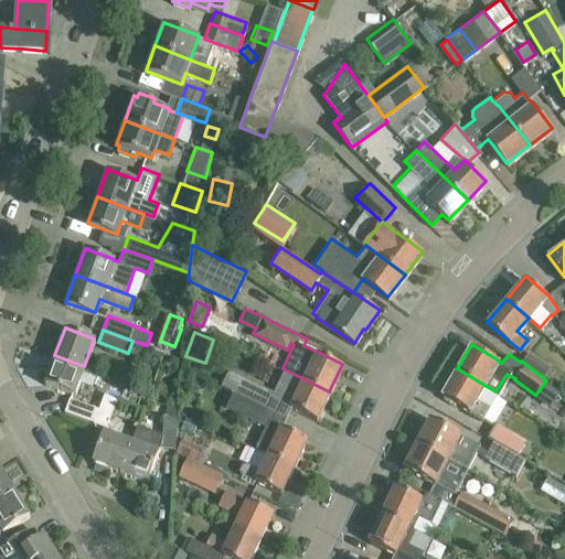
[(521,361),(543,377),(551,366),(529,351),(521,361)]
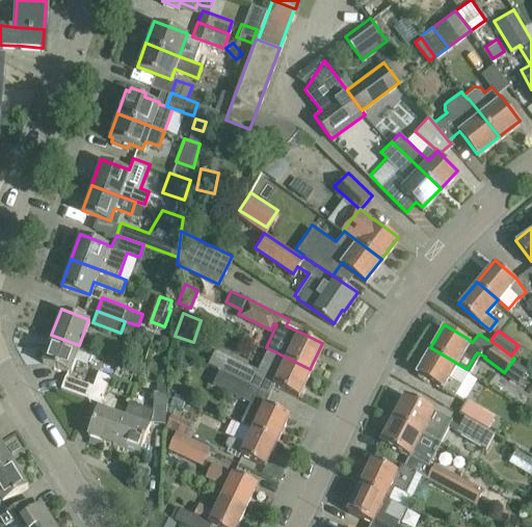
[(79,345),(51,335),(43,360),(70,370),(75,358),(86,362),(90,350),(79,345)]
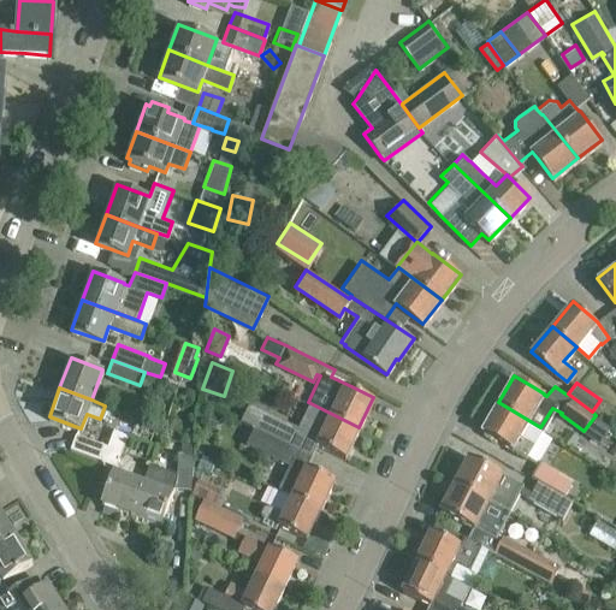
[(359,427),(308,402),(296,426),(306,430),(302,436),(324,445),(345,456),(359,427)]
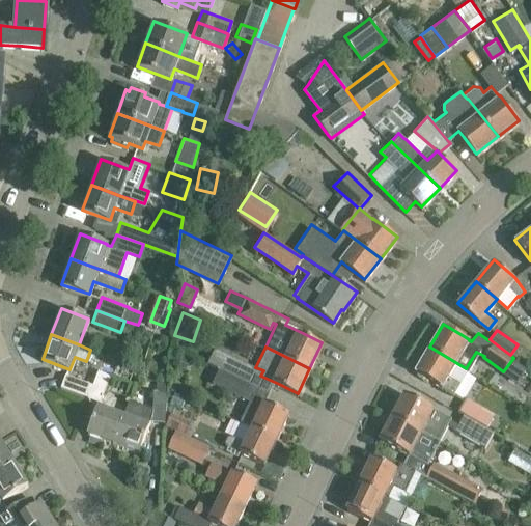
[(455,362),(429,347),(415,370),(432,381),(452,392),(459,381),(466,368),(455,362)]
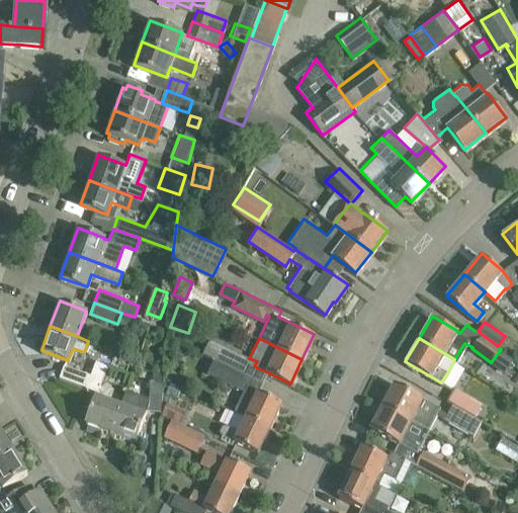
[(209,339),(203,352),(242,370),(248,357),(209,339)]
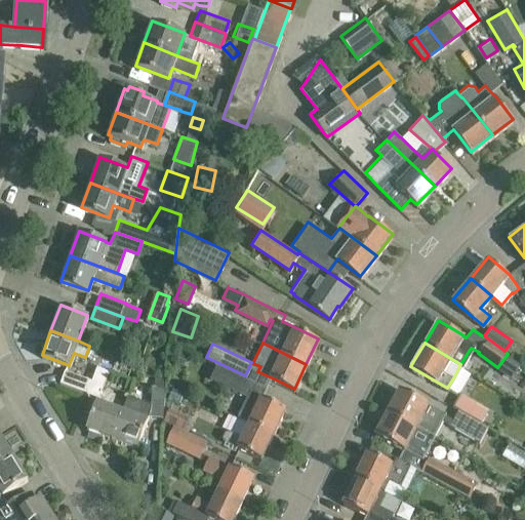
[(209,377),(243,394),(250,380),(244,376),(245,375),(206,357),(205,358),(216,363),(209,377)]
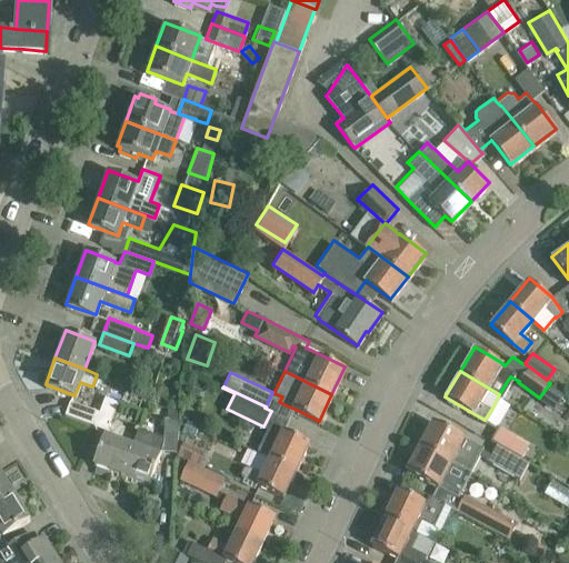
[(103,393),(98,409),(92,422),(107,428),(117,399),(103,393)]
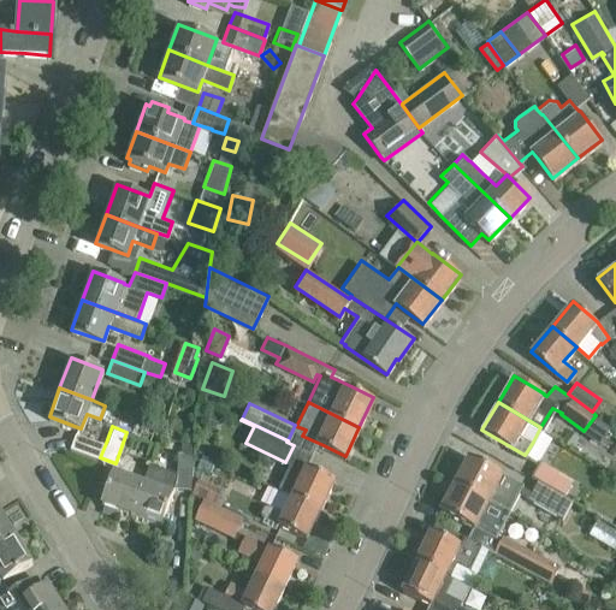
[(100,457),(106,443),(76,432),(70,446),(100,457)]
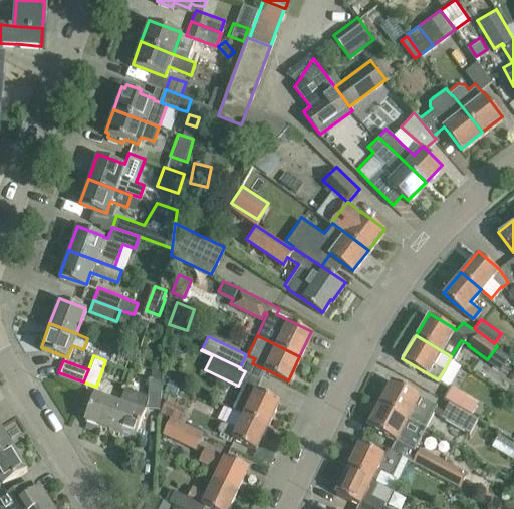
[(119,401),(109,428),(134,437),(141,418),(147,400),(147,407),(160,408),(162,378),(160,378),(161,368),(152,367),(151,378),(149,377),(148,395),(124,387),(119,401)]
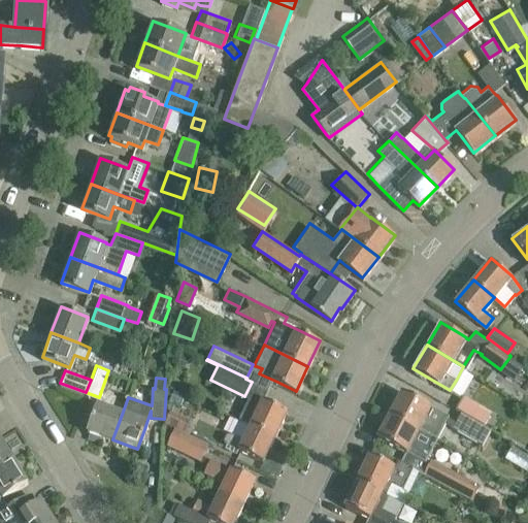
[(402,390),(390,413),(436,436),(448,416),(430,406),(430,404),(402,390)]
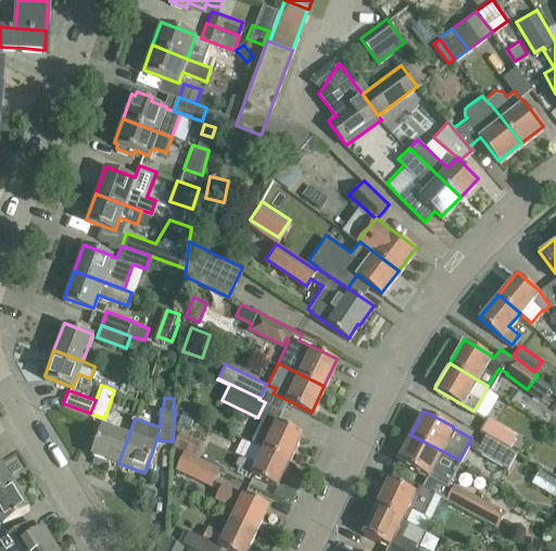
[(251,439),(289,459),(302,431),(263,413),(251,439)]
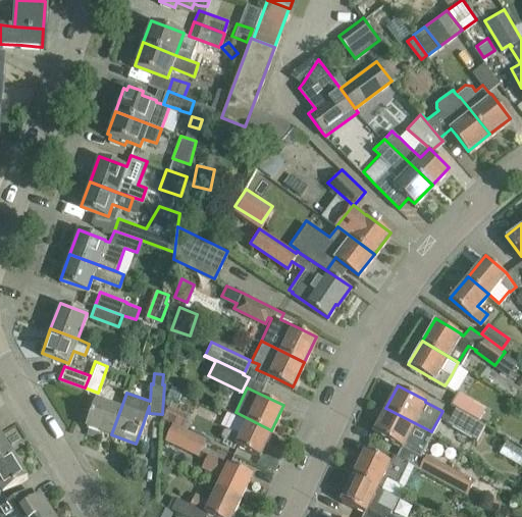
[(455,406),(478,418),(485,405),(458,390),(450,403),(455,406)]
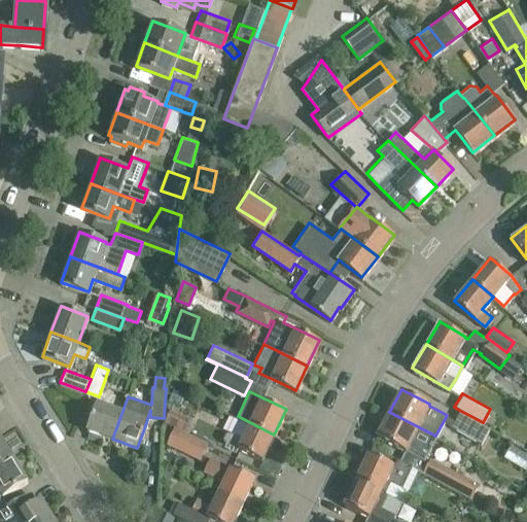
[(112,439),(123,411),(97,402),(94,410),(88,429),(112,439)]
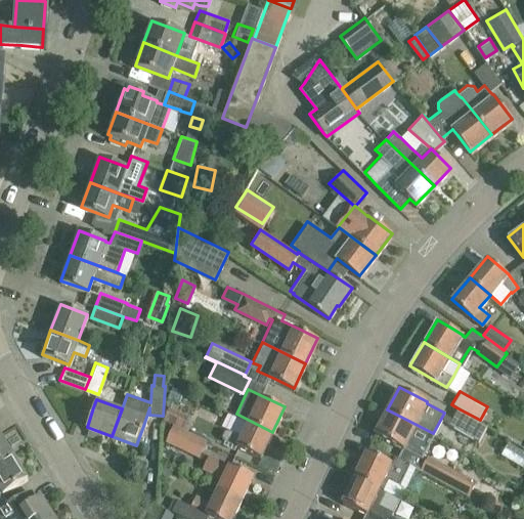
[(169,404),(163,418),(181,426),(187,414),(169,404)]
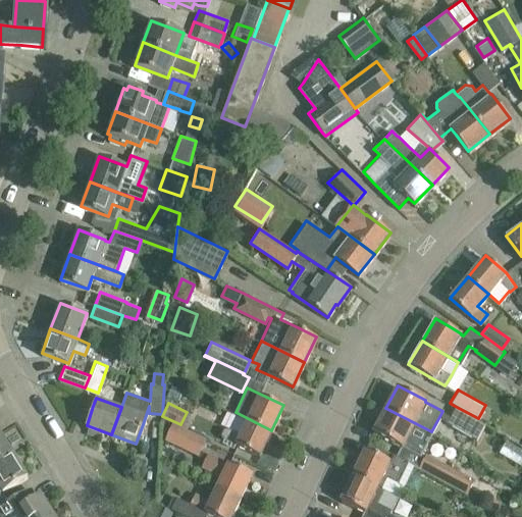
[(484,422),(478,418),(455,406),(447,421),(476,438),(484,422)]
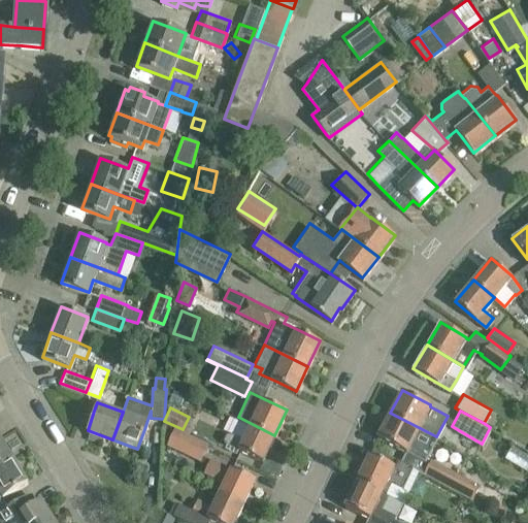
[(425,458),(436,436),(390,413),(377,435),(405,451),(401,460),(420,469),(426,474),(450,486),(473,499),(475,494),(463,487),(468,478),(457,471),(430,458),(428,460),(425,458)]
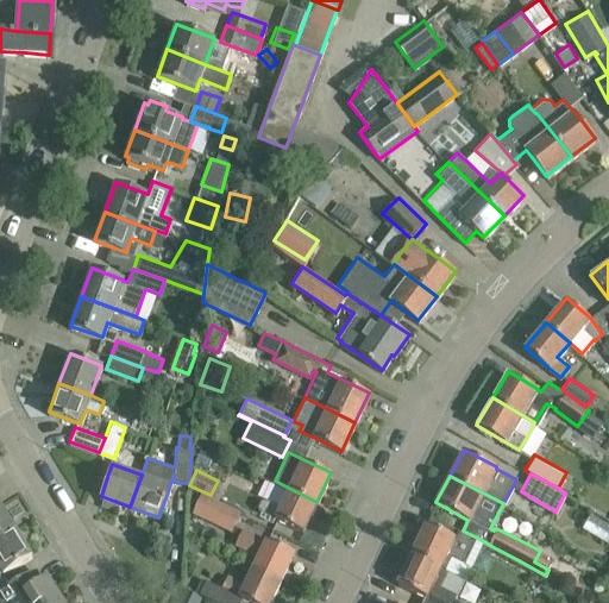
[(316,502),(275,481),(265,500),(262,500),(258,506),(261,510),(302,531),(316,502)]
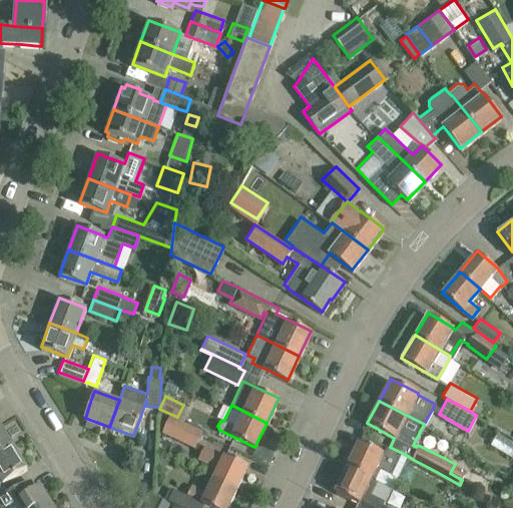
[(195,445),(201,430),(169,415),(162,430),(195,445)]
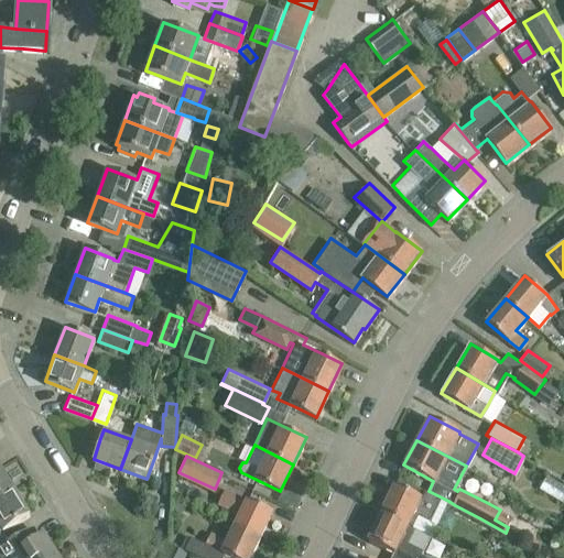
[(0,495),(14,488),(0,465),(0,495)]
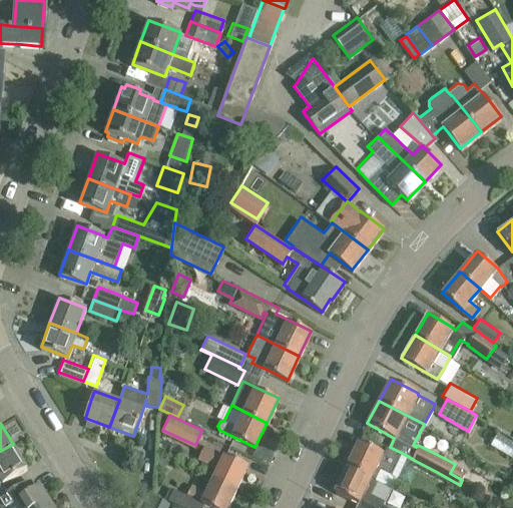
[(359,440),(347,465),(376,480),(392,487),(396,477),(408,456),(390,447),(386,445),(383,452),(359,440)]
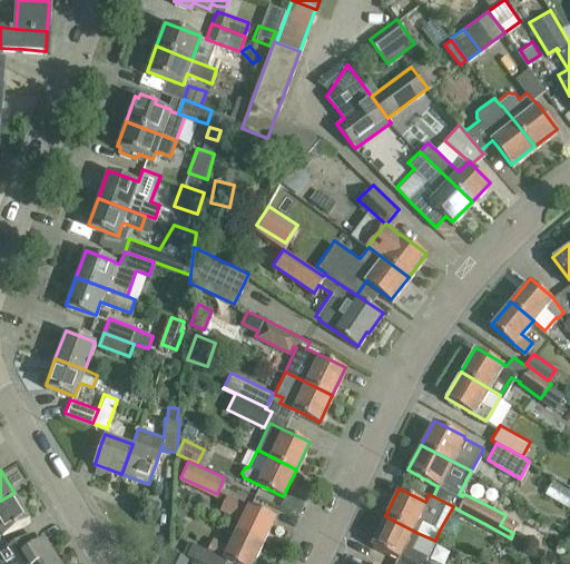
[(242,520),(236,531),(262,543),(275,516),(255,506),(227,492),(219,508),(242,520)]
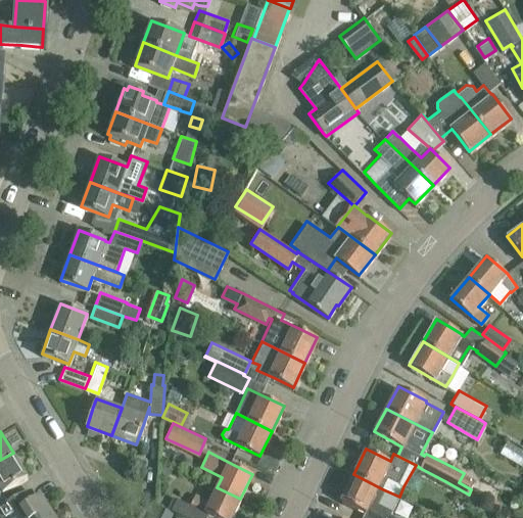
[(13,453),(0,460),(0,487),(2,491),(28,475),(13,453)]
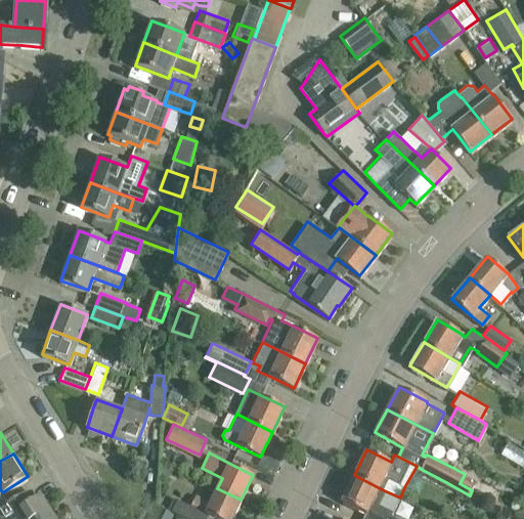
[(361,518),(401,518),(392,514),(400,498),(384,490),(354,475),(342,501),(365,512),(361,518)]
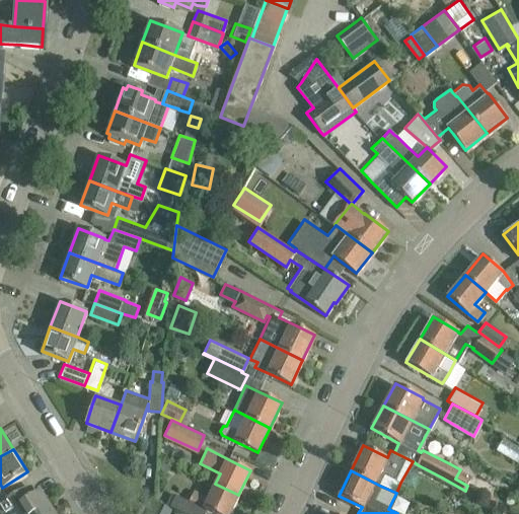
[(216,513),(228,513),(238,495),(215,484),(209,498),(194,490),(189,500),(207,509),(216,513)]
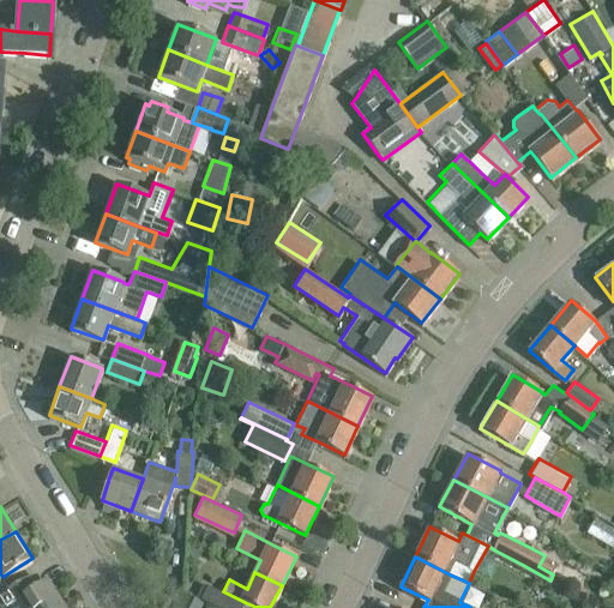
[(0,606),(1,607),(59,607),(64,606),(48,579),(37,587),(30,575),(0,593),(0,606)]
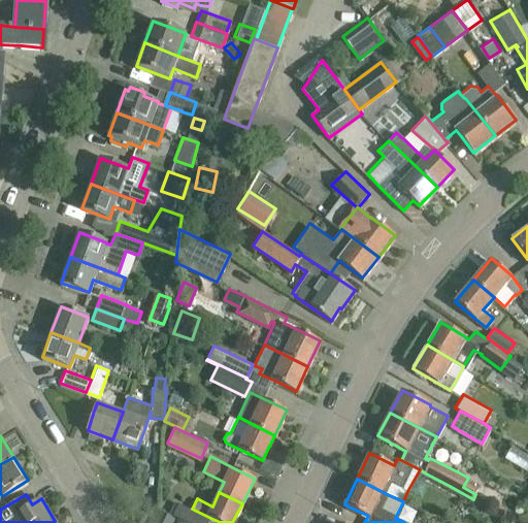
[(178,501),(173,513),(184,519),(190,508),(178,501)]
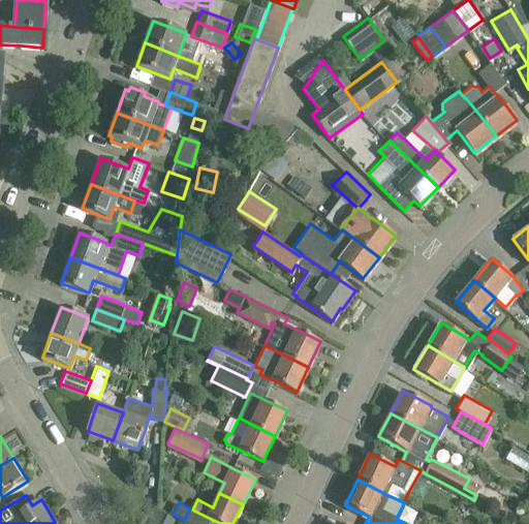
[(169,523),(174,517),(162,511),(155,523),(169,523)]
